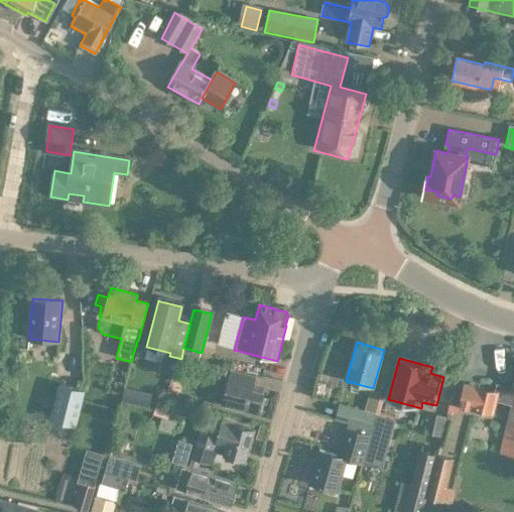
[(259,416),(260,412),(263,413),(266,401),(263,400),(266,391),(254,388),(257,377),(234,371),(225,407),(259,416)]
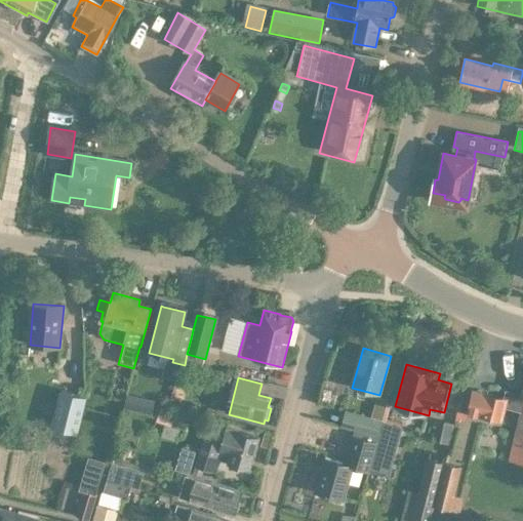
[(522,391),(521,396),(509,393),(505,397),(504,399),(472,392),(466,414),(503,424),(506,410),(514,411),(514,409),(522,411),(518,428),(521,428),(517,443),(522,444),(522,391)]
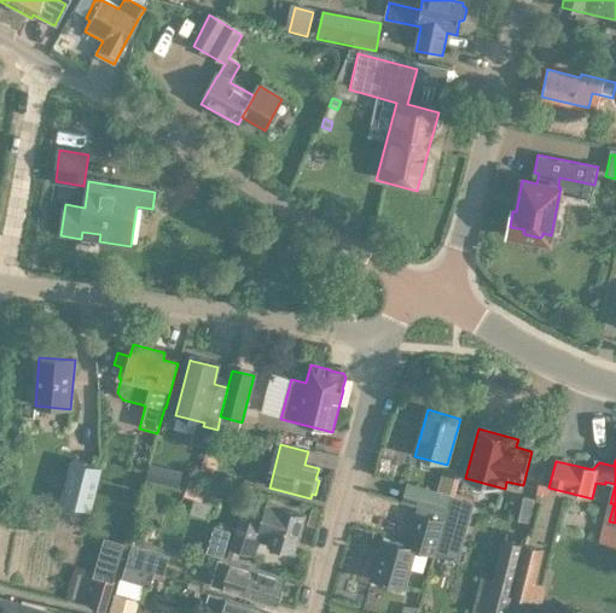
[(62,503),(91,511),(102,467),(73,461),(62,503)]
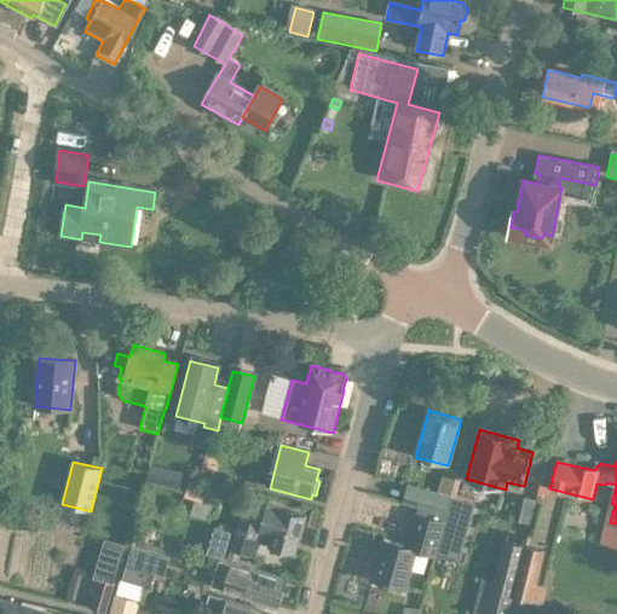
[(174,471),(171,487),(180,490),(184,474),(174,471)]
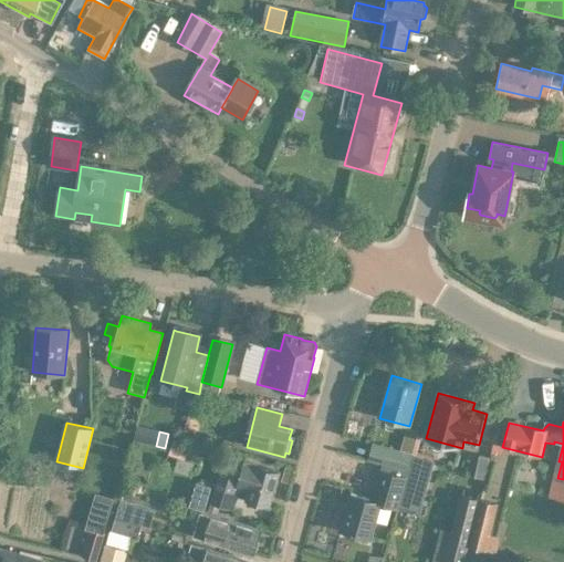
[(168,456),(179,459),(186,461),(191,446),(174,439),(168,456)]
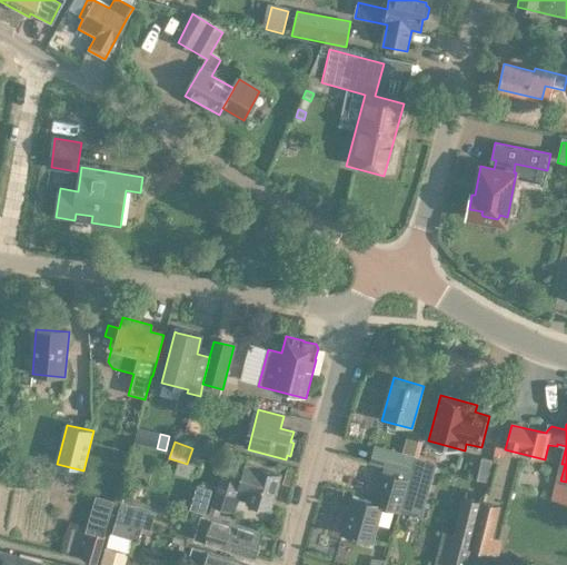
[(375,448),(371,462),(383,465),(410,473),(414,459),(387,452),(375,448)]
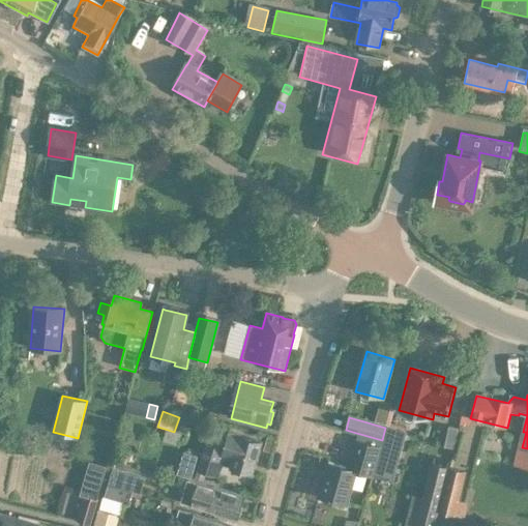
[(459,429),(449,427),(445,447),(453,449),(459,429)]
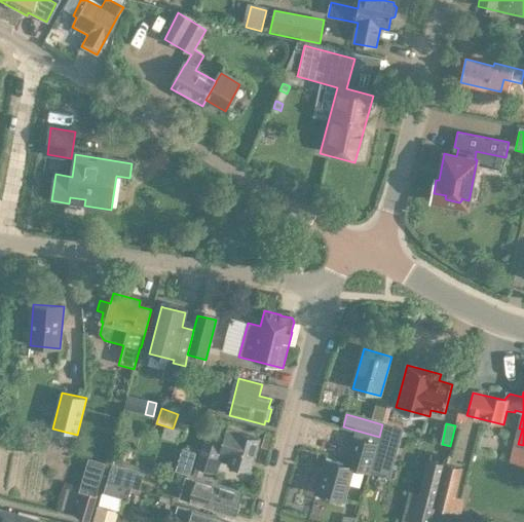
[(382,424),(379,437),(397,442),(401,430),(382,424)]
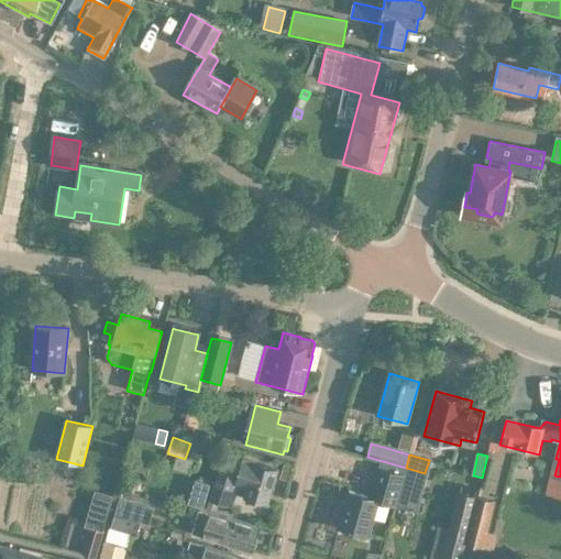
[(220,472),(210,504),(232,511),(239,489),(246,491),(244,499),(267,505),(277,471),(242,460),(238,478),(220,472)]
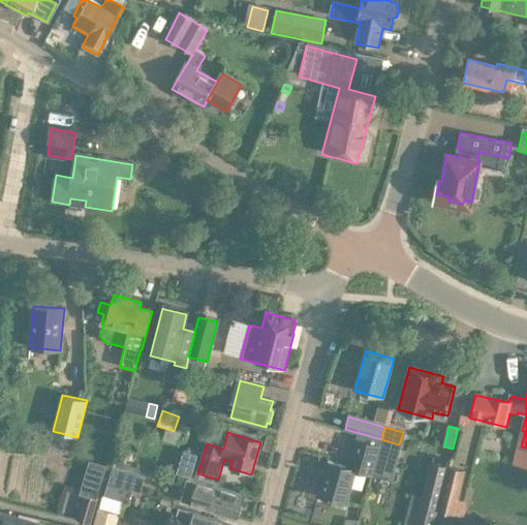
[(318,496),(346,504),(354,474),(372,479),(380,448),(354,440),(347,468),(328,463),(318,496)]
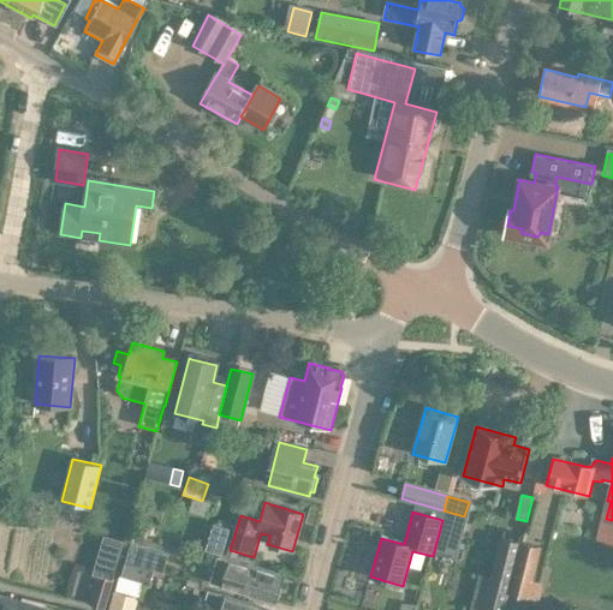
[(459,522),(445,519),(434,555),(450,558),(459,522)]
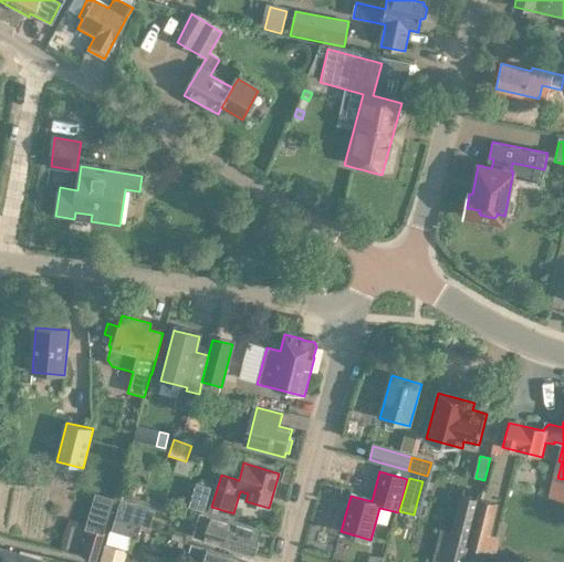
[(212,489),(197,485),(189,509),(201,512),(205,513),(212,489)]
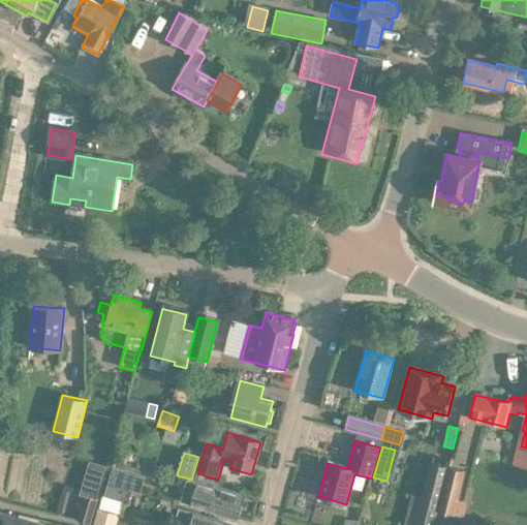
[(88,461),(80,492),(84,493),(96,497),(105,466),(88,461)]
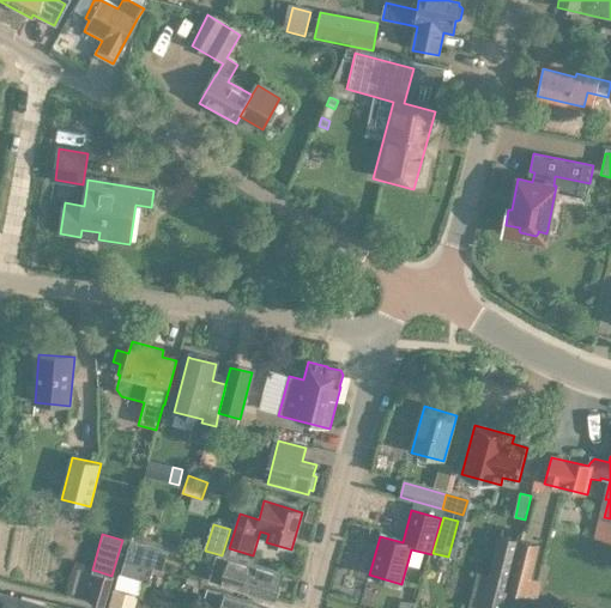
[(503,607),(508,593),(520,542),(498,537),(482,607),(503,607)]
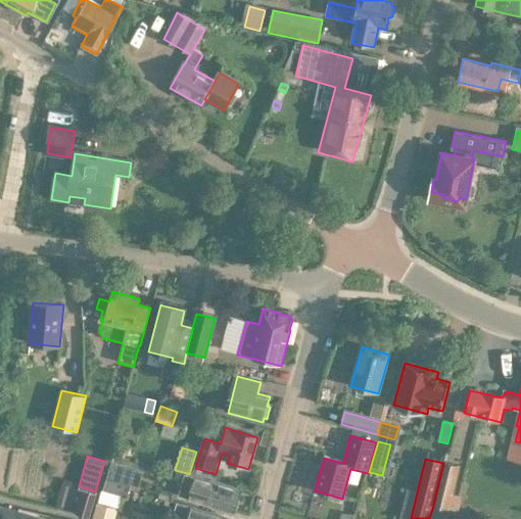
[(110,463),(105,478),(138,488),(142,472),(110,463)]
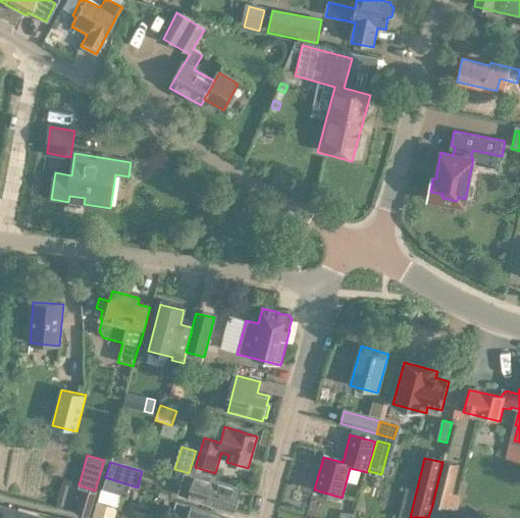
[(458,466),(443,462),(432,505),(448,509),(458,466)]
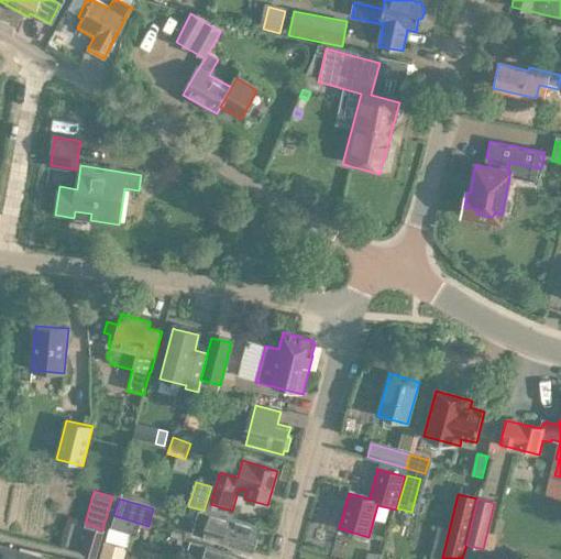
[(198,518),(200,512),(200,510),(193,507),(190,516),(198,518)]
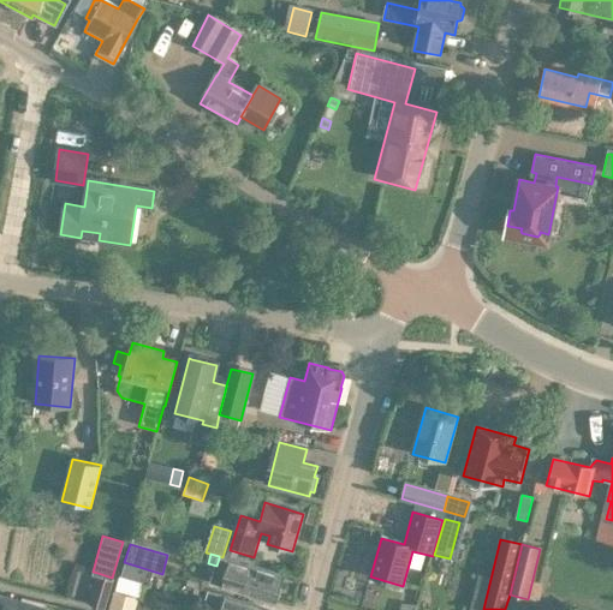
[(280,587),(283,576),(219,558),(212,584),(275,602),(277,599),(279,598),(281,590),(280,587)]
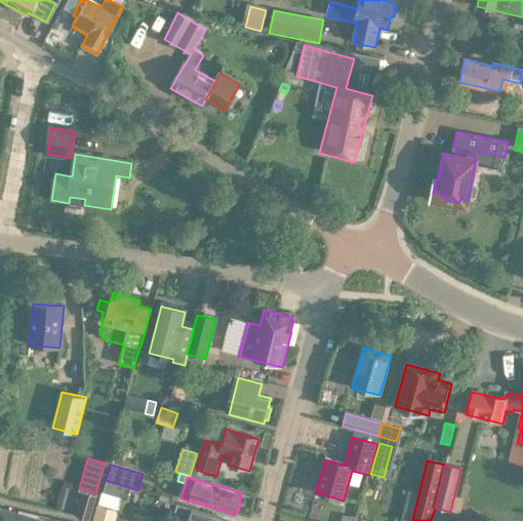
[(138,490),(106,480),(98,507),(129,516),(131,507),(125,505),(129,488),(138,491),(138,490)]
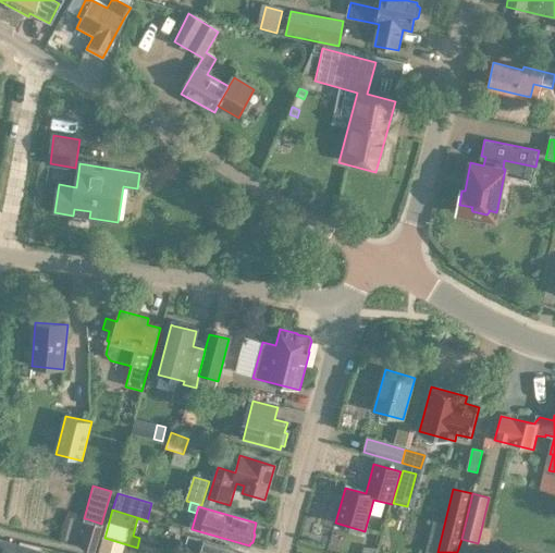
[(96,552),(103,524),(101,524),(88,519),(79,550),(87,552),(96,552)]
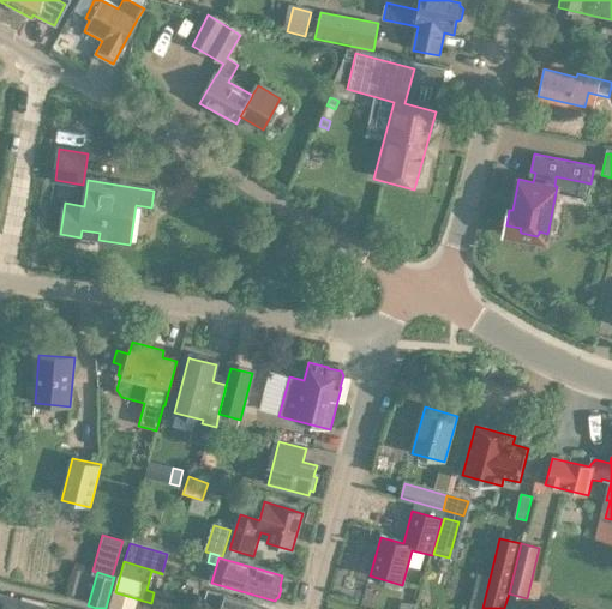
[(204,603),(209,604),(208,608),(264,608),(219,595),(208,591),(204,603)]
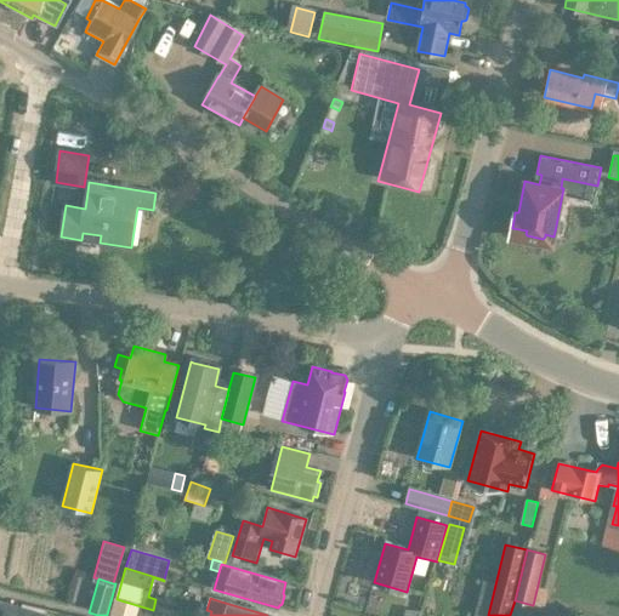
[(136,615),(138,609),(113,602),(108,615),(136,615)]
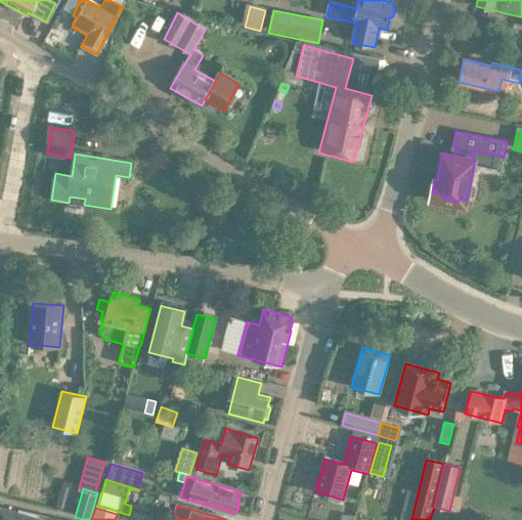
[(34,519),(4,511),(1,519),(34,519)]
